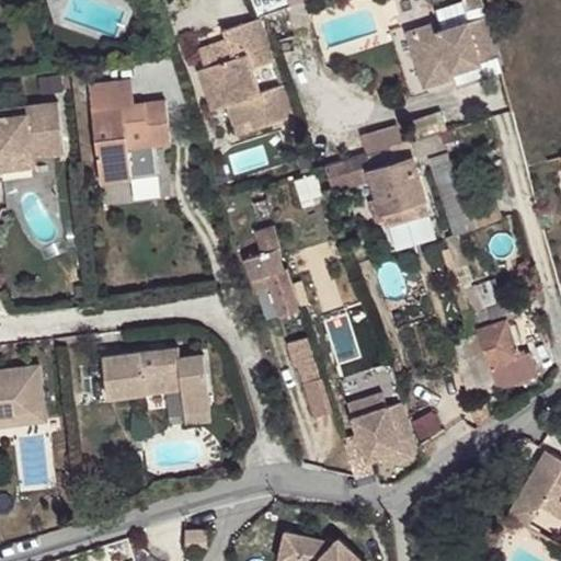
[(254,0),(260,15),(307,0),(254,0)]
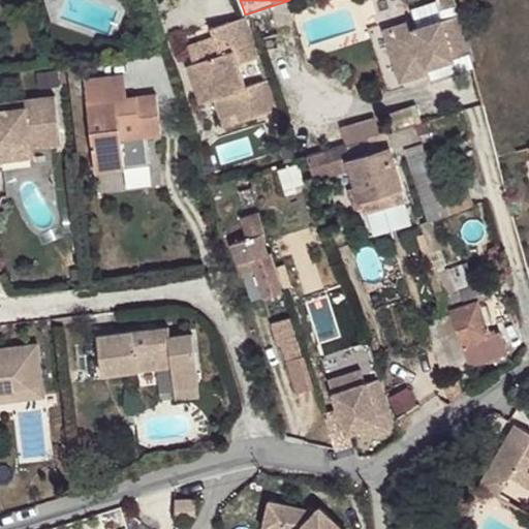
[(438,6),(442,19),(458,13),(455,0),(442,0),(444,4),(438,6)]
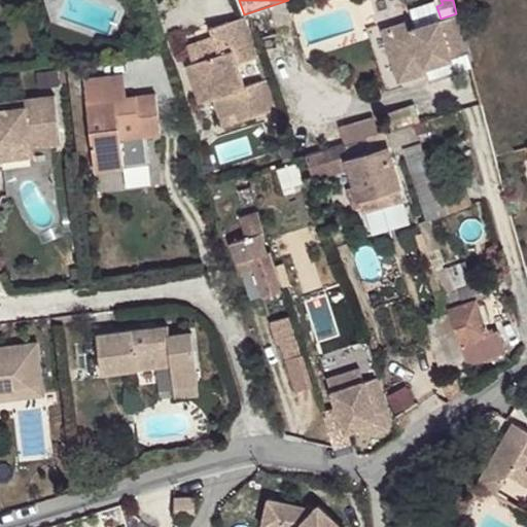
[(472,0),(459,0),(462,11),(475,8),(472,0)]
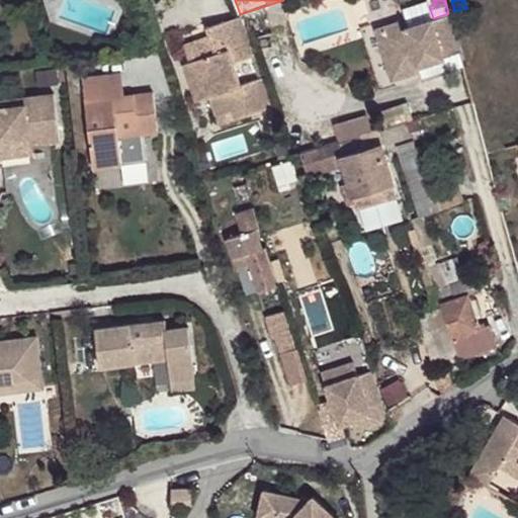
[(443,59),(459,53),(448,13),(433,18),(404,27),(401,17),(375,25),(393,81),(419,73),(417,67),(443,59)]
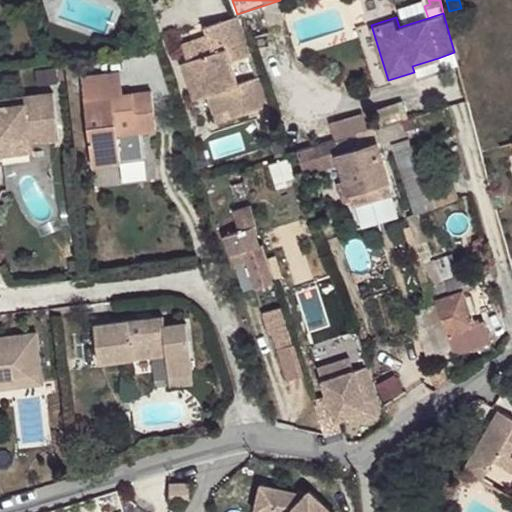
[(232,62),(252,56),(238,16),(203,27),(205,36),(211,53),(187,61),(181,62),(193,99),(208,94),(217,123),(268,107),(258,77),(239,83),(232,62)]
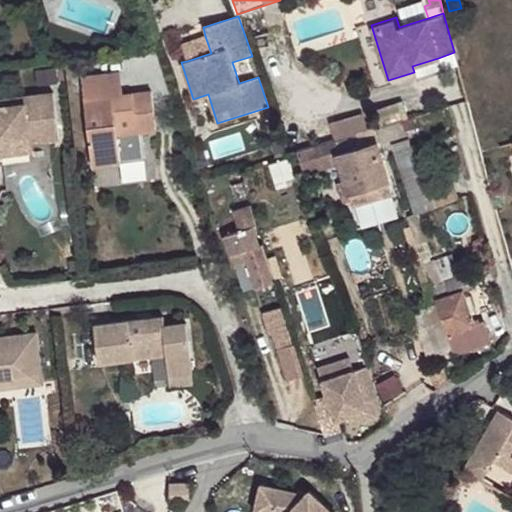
[(181,44),(187,61),(211,53),(205,36),(181,44)]
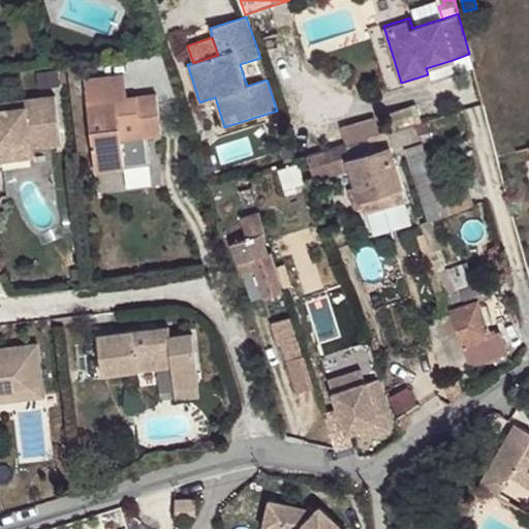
[(453,60),(426,68),(428,74),(430,83),(458,74),(453,60)]
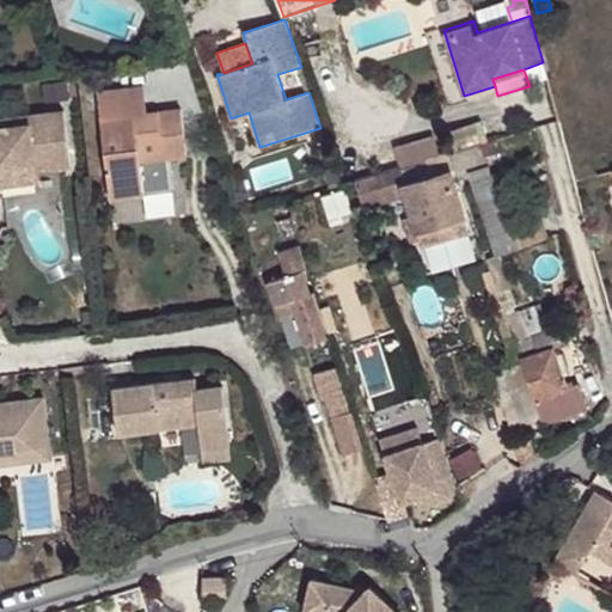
[(121,89),(123,116),(150,112),(146,86),(121,89)]
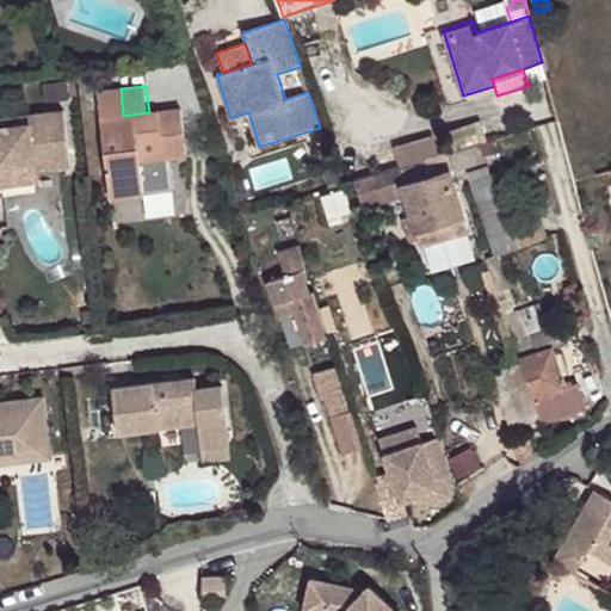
[(121,88),(98,92),(111,198),(144,195),(140,159),(186,154),(181,109),(149,112),(123,116),(121,88)]
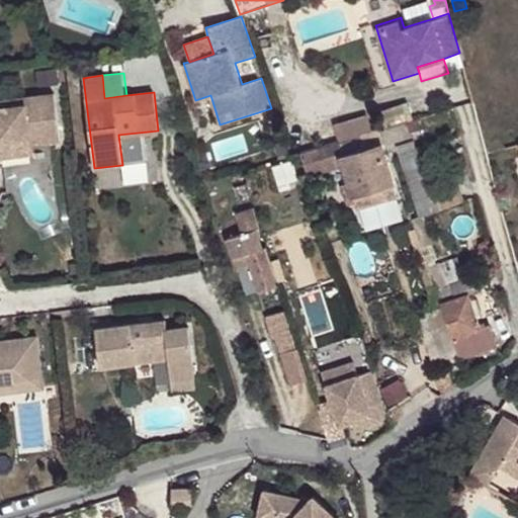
[(0,105),(0,152),(0,153),(0,152),(0,140),(30,137),(31,145),(60,142),(55,93),(11,98),(12,104),(0,105)]
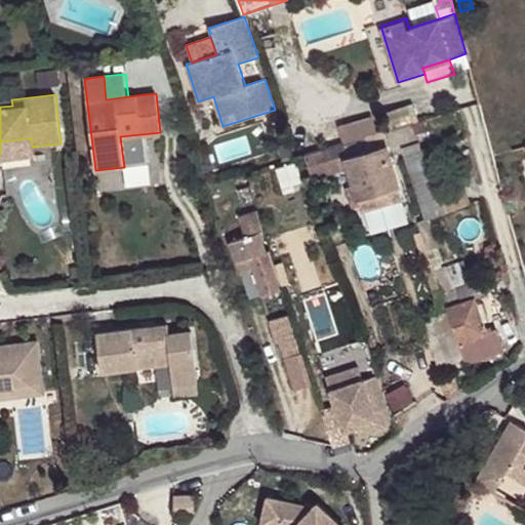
[(342,125),(347,142),(369,135),(376,133),(371,117),(342,125)]
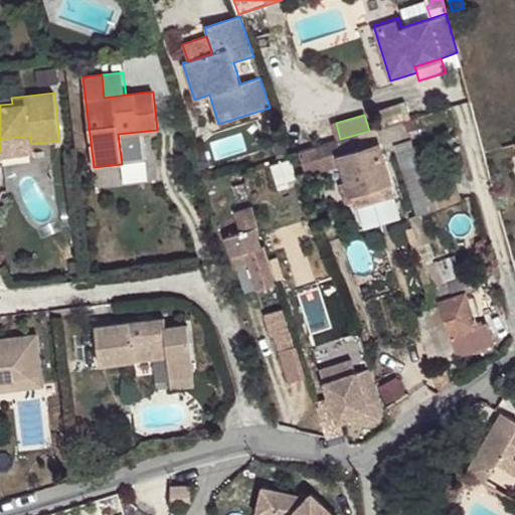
[(405,122),(380,130),(385,144),(410,136),(405,122)]
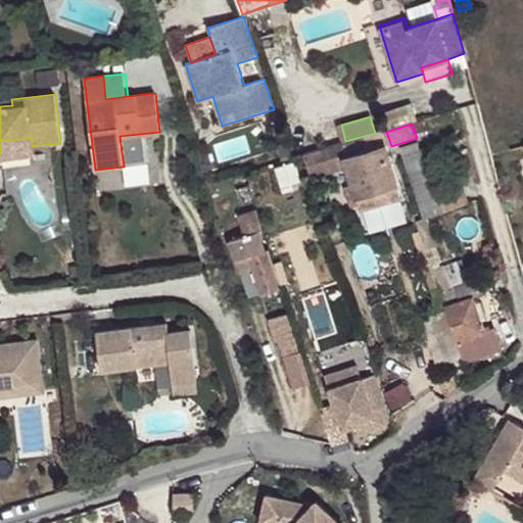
[(120,136),(124,167),(130,165),(127,142),(160,138),(159,132),(120,136)]
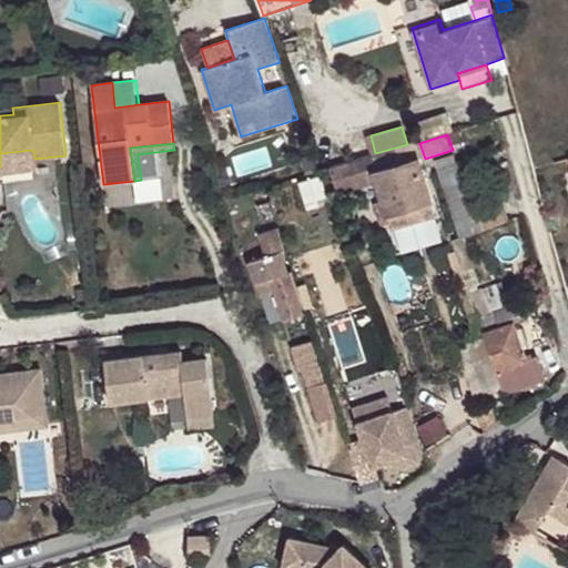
[(375,153),(369,155),(377,182),(387,214),(433,201),(419,158),(404,162),(399,146),(375,153)]
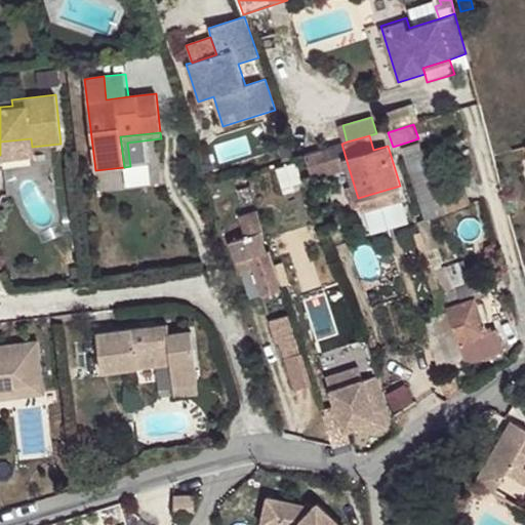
[(0,154),(0,155),(0,154),(0,168),(2,168),(1,159),(33,156),(32,147),(31,138),(0,142),(0,154)]
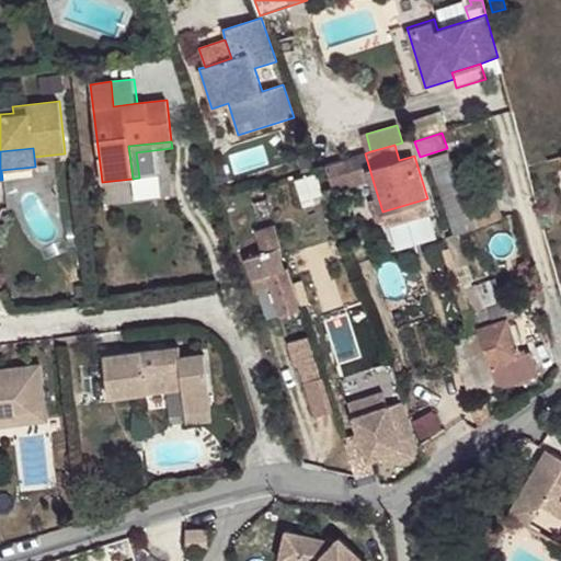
[(430,158),(454,235),(478,227),(456,158),(450,159),(448,151),(430,158)]
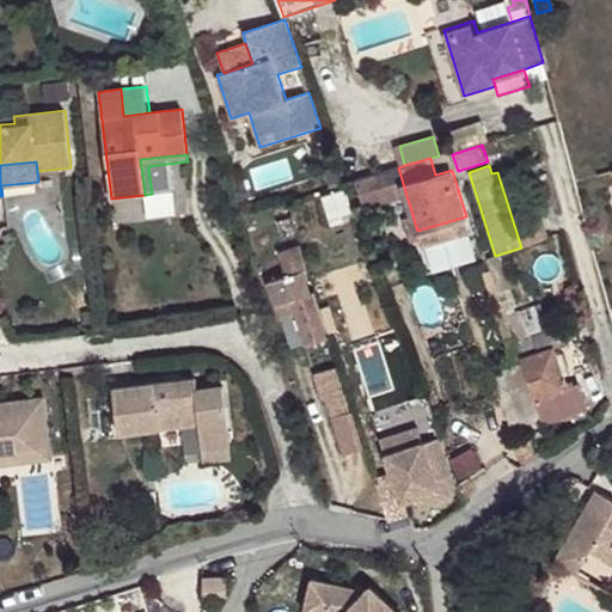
[(330,188),(341,184),(335,166),(325,170),(330,188)]
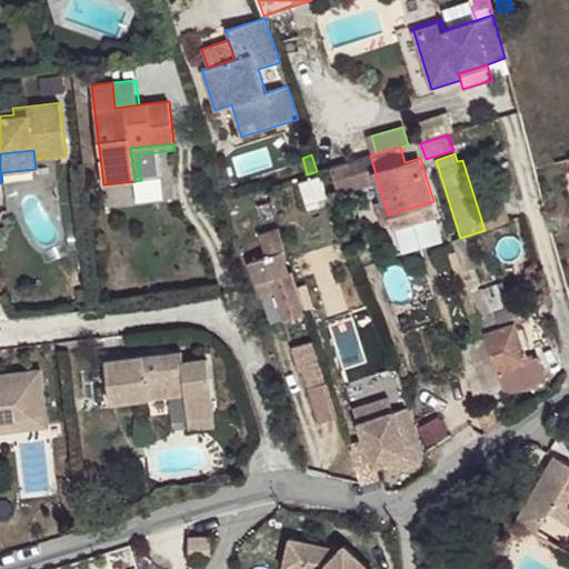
[(370,156),(329,168),(338,193),(378,182),(370,156)]
